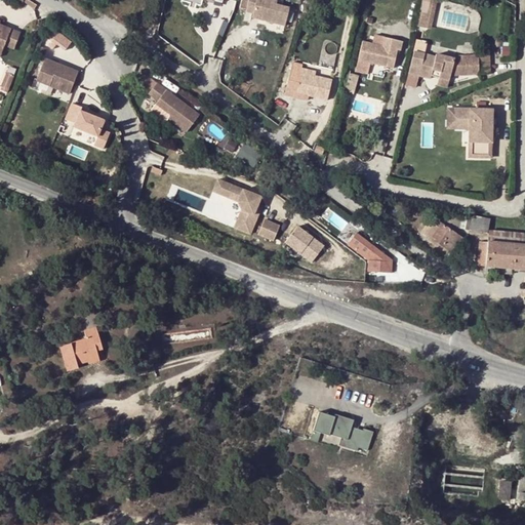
[(265,0),(246,0),(244,9),(251,11),(250,15),(284,24),(289,6),(275,2),(265,0)]
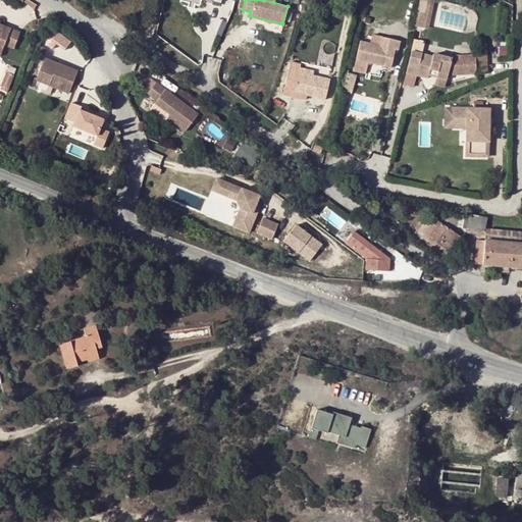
[(421,0),(417,24),(431,27),(434,0),(421,0)]
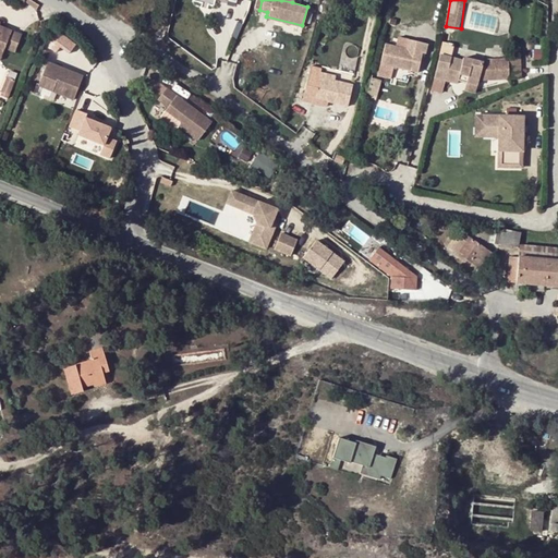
[(0,48),(5,51),(7,48),(16,52),(24,34),(0,24),(1,22),(0,21),(0,48)]
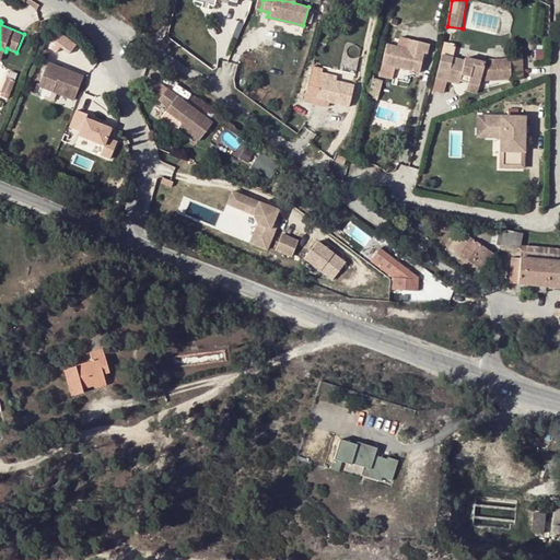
[(56,44),(70,54),(78,43),(63,33),(56,44)]
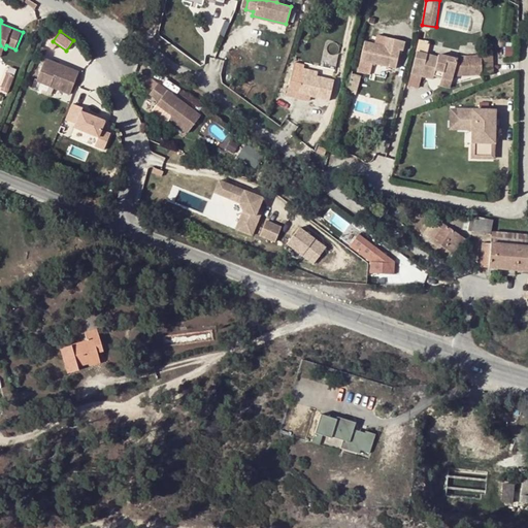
[(384,44),(363,40),(359,58),(394,67),(398,48),(401,48),(403,40),(386,36),(384,44)]
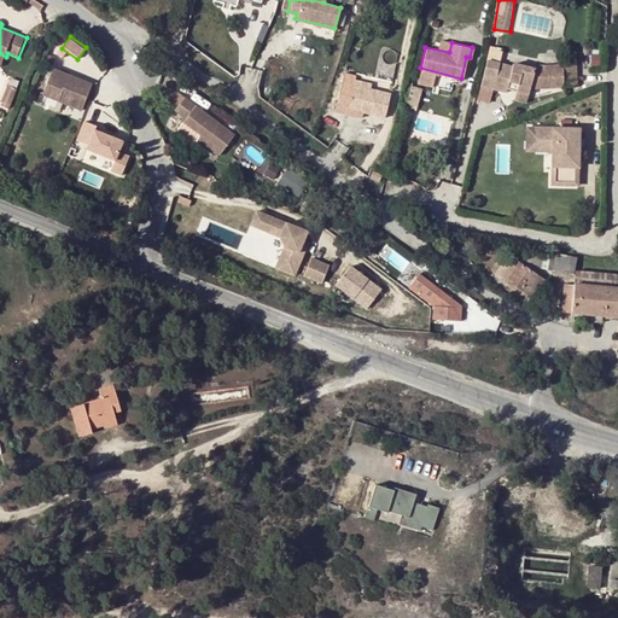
[(511,65),(487,60),(481,85),(505,91),(508,80),(518,82),(517,89),(529,92),(530,86),(564,85),(563,62),(535,63),(535,65),(512,62),(511,65)]
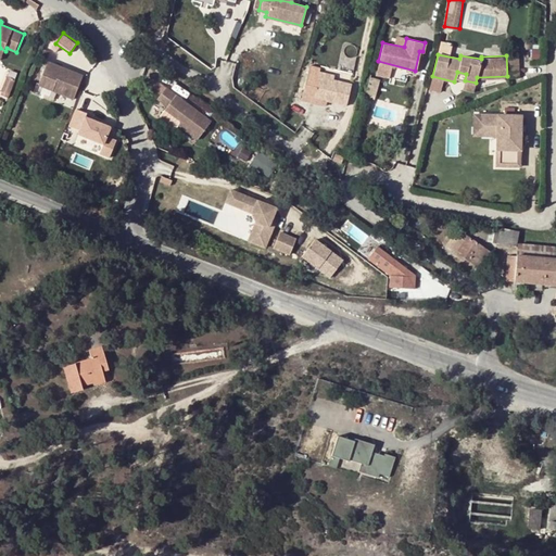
[(516,54),(506,55),(507,76),(517,75),(516,54)]
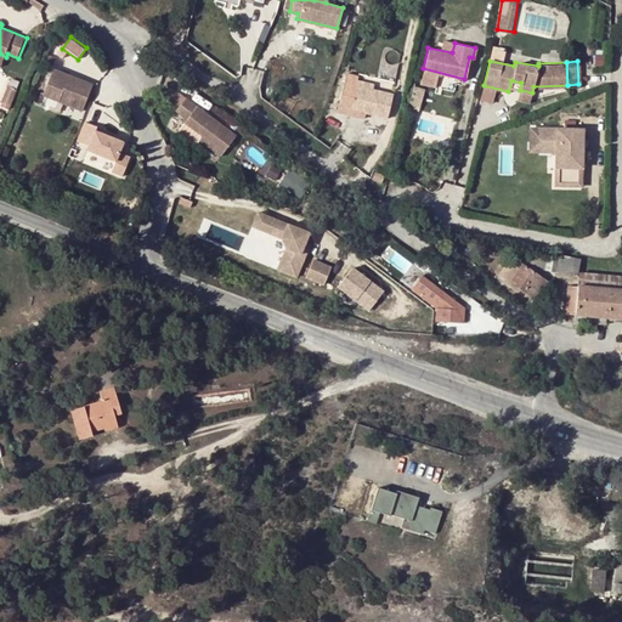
[(95,83),(56,67),(45,92),(84,109),(95,83)]
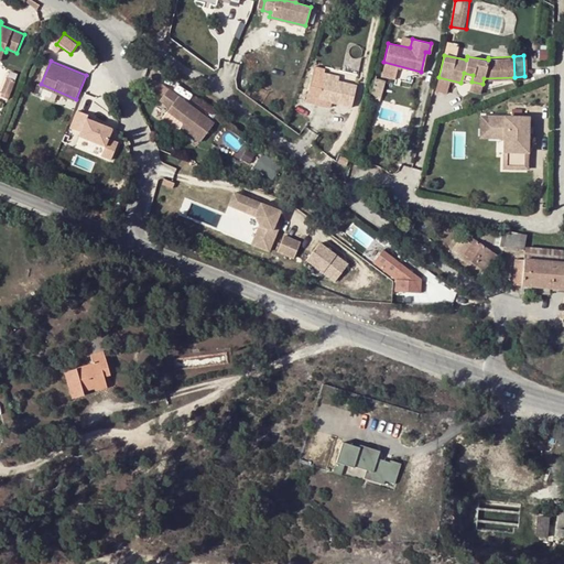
[(356,84),(337,79),(321,76),(316,98),(351,106),(356,84)]
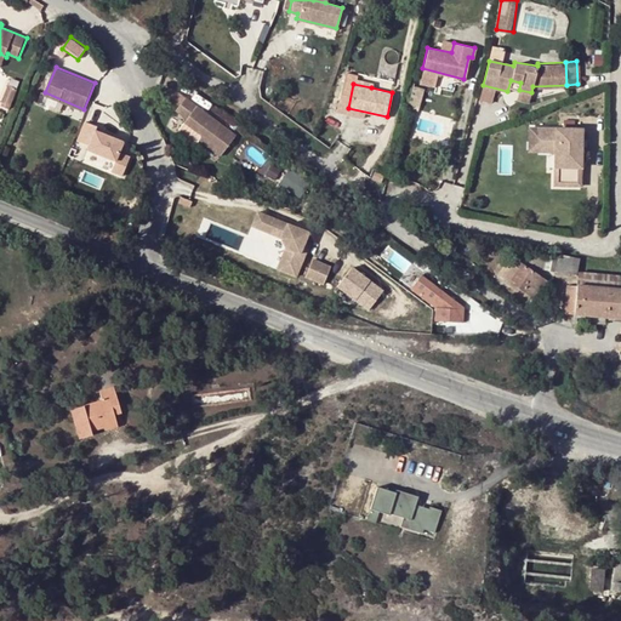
[(531,92),(519,90),(517,98),(529,101),(531,92)]
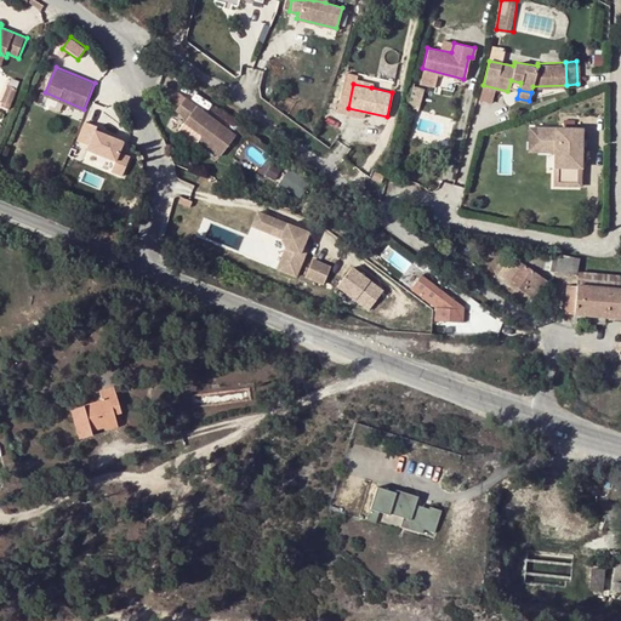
[(237,134),(187,96),(177,109),(187,117),(184,120),(201,134),(199,137),(221,153),(237,134)]
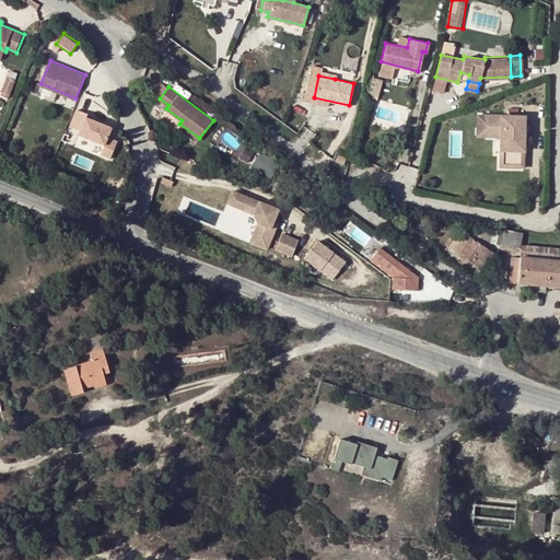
[(77,111),(69,129),(105,143),(101,154),(112,159),(118,139),(111,136),(115,125),(77,111)]
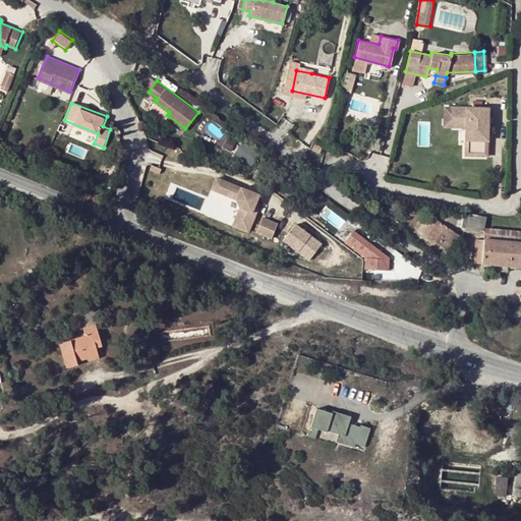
[(449,120),(449,107),(442,107),(442,128),(465,128),(465,120),(449,120)]
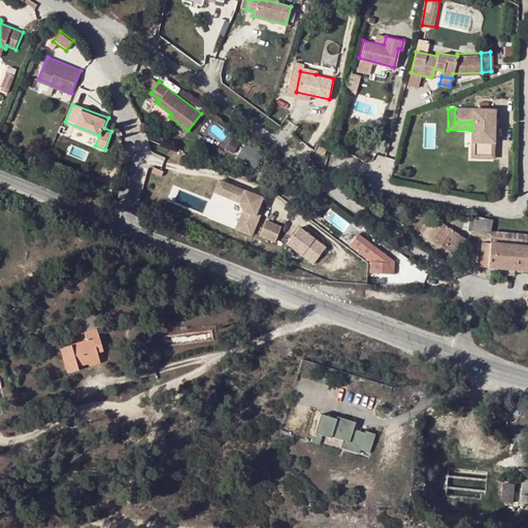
[(494,109),(455,108),(455,122),(471,122),(471,130),(471,158),(494,158),(494,109)]
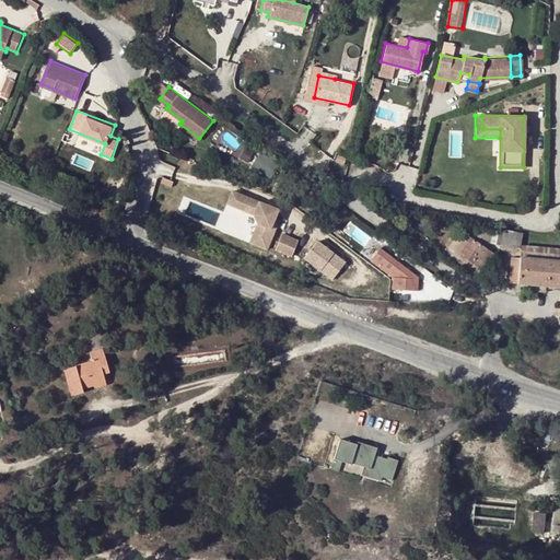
[(252,152),(243,147),(237,156),(246,162),(252,152)]
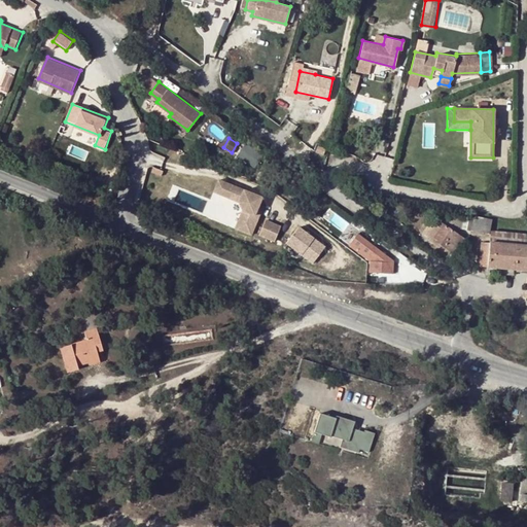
[(246,142),(239,155),(249,162),(256,148),(246,142)]
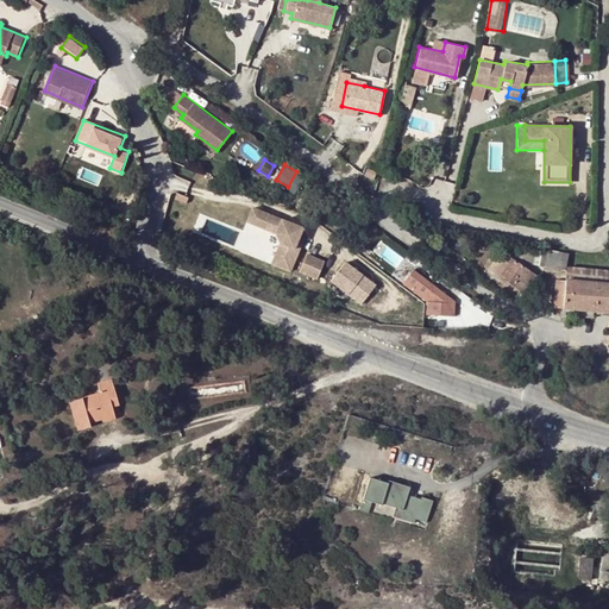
[(376,169),(366,165),(363,174),(372,176),(376,169)]
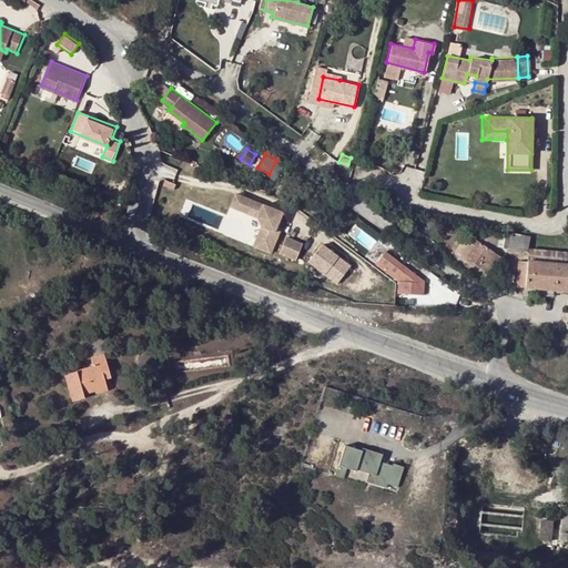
[(239,185),(231,198),(256,213),(261,223),(251,241),(266,250),(276,233),(271,230),(282,211),(239,185)]
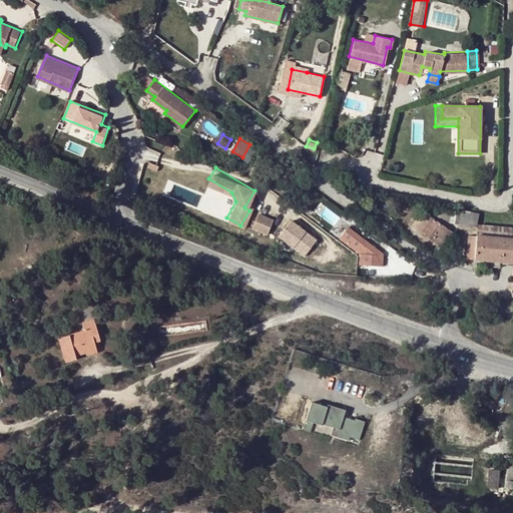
[(478,213),(460,209),(458,223),(475,227),(478,213)]
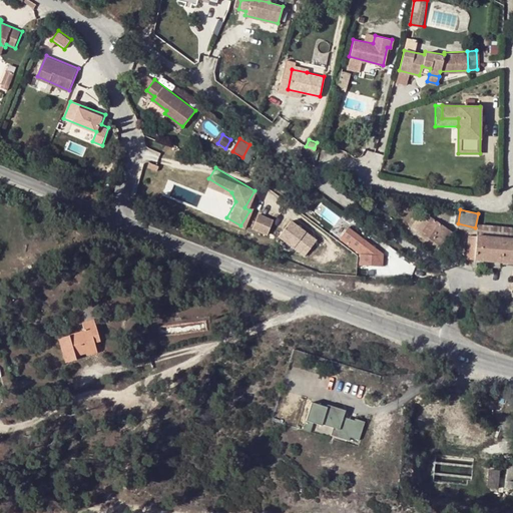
[(255,213),(247,228),(262,236),(271,222),(255,213)]
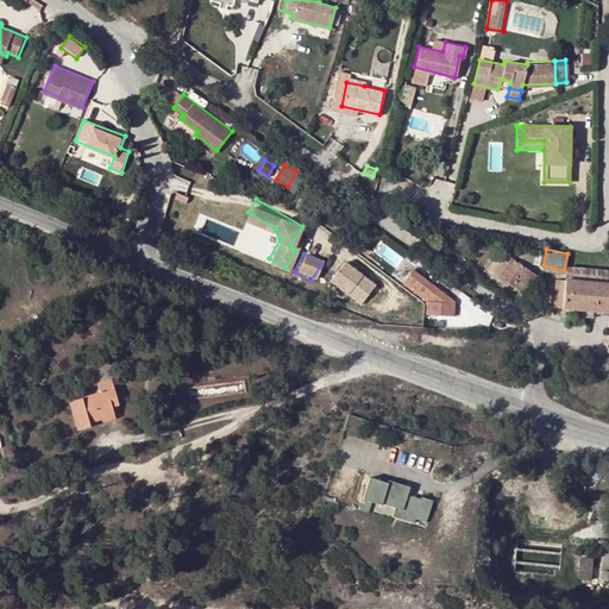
[(535,275),(509,256),(506,261),(508,263),(504,268),(496,262),(490,270),(522,293),(535,275)]
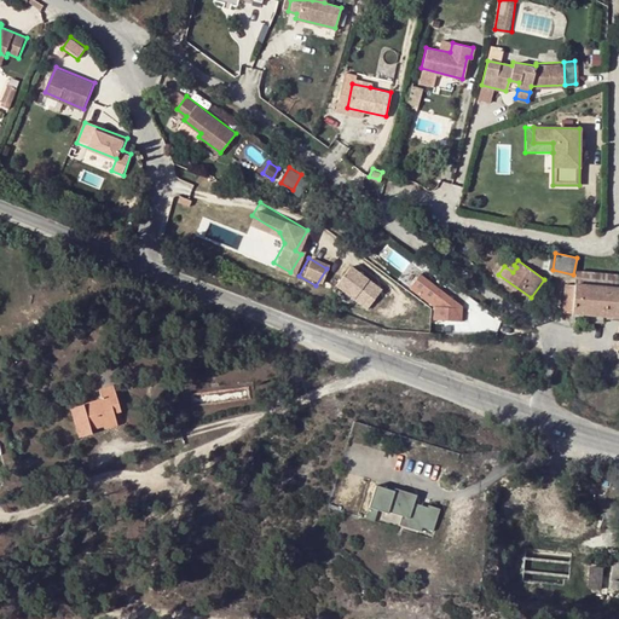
[(514,265),(508,261),(504,266),(513,272),(516,267),(514,265)]
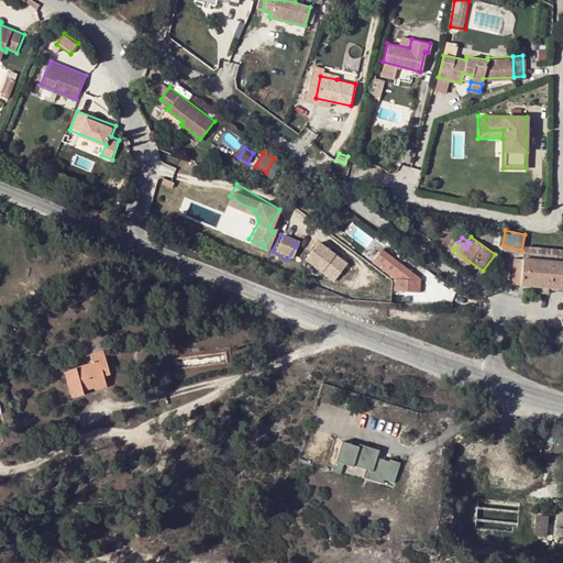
[(397,282),(414,295),(426,279),(384,246),(373,261),(398,280),(397,282)]
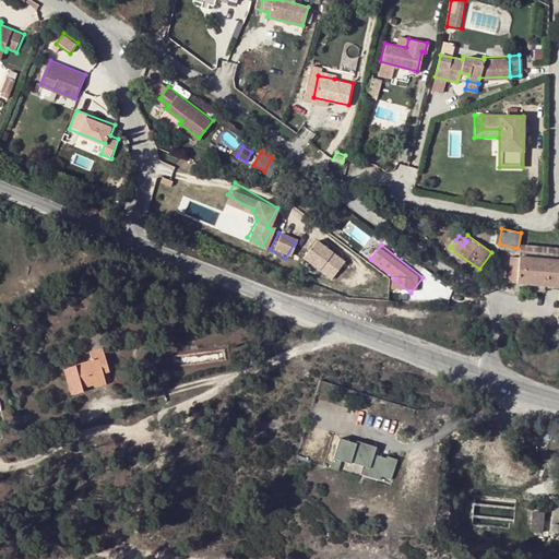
[(558,249),(520,246),(519,258),(558,260),(558,249)]
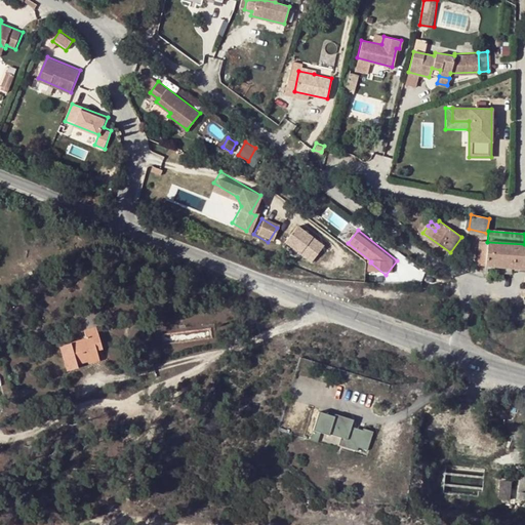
[(472,264),(485,266),(486,254),(487,242),(479,241),(477,258),(472,257),(472,264)]
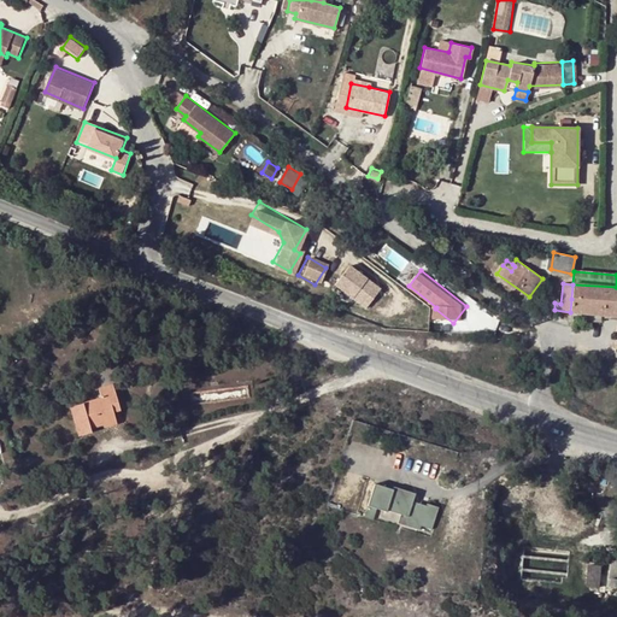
[(570,312),(582,313),(616,316),(616,287),(573,285),(571,299),(570,312)]
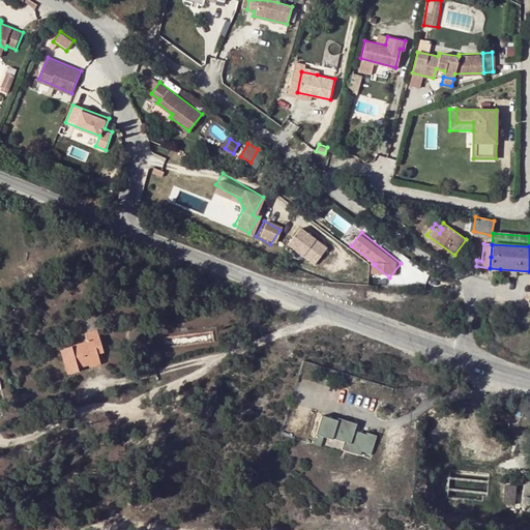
[(95,349),(101,347),(96,330),(101,328),(96,311),(75,317),(80,335),(84,334),(86,342),(60,349),(67,374),(79,372),(78,366),(88,364),(98,360),(97,353),(95,349)]
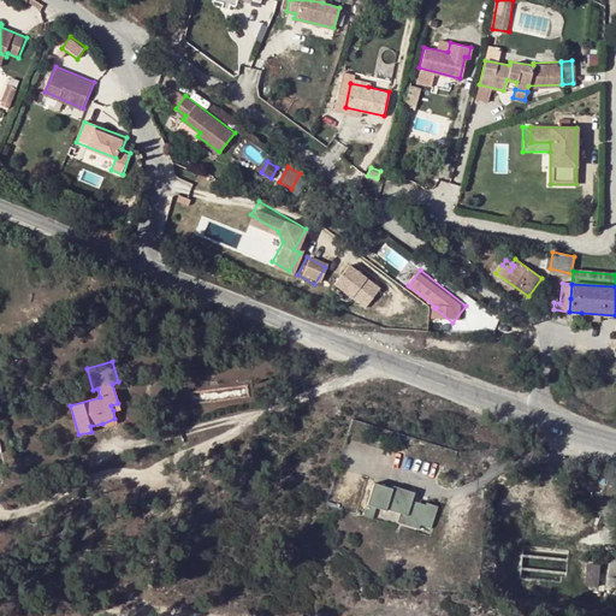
[(391,492),(372,486),(366,508),(385,514),(385,513),(398,517),(396,526),(418,532),(419,528),(430,532),(437,510),(425,505),(424,508),(412,504),(414,496),(391,489),(391,492)]
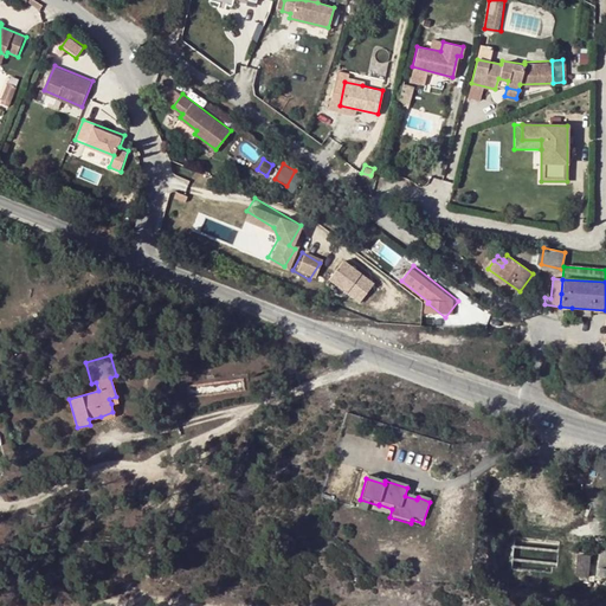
[(588,579),(588,558),(578,558),(575,578),(588,579)]
